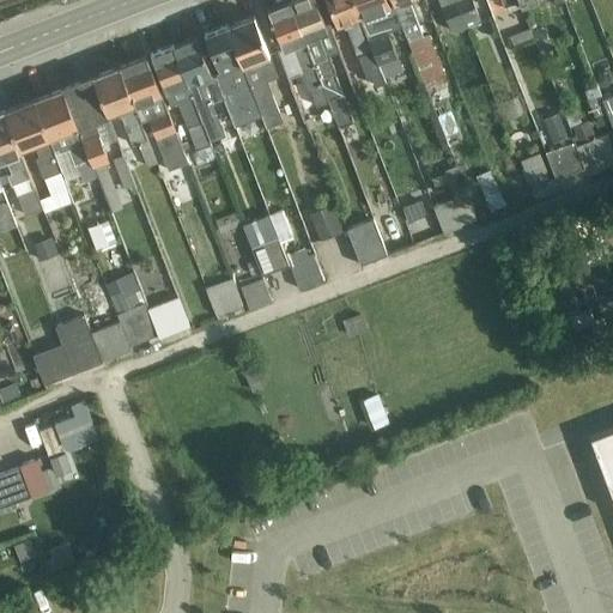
[(301,41),(323,31),(311,0),(290,0),(285,1),(301,41)]
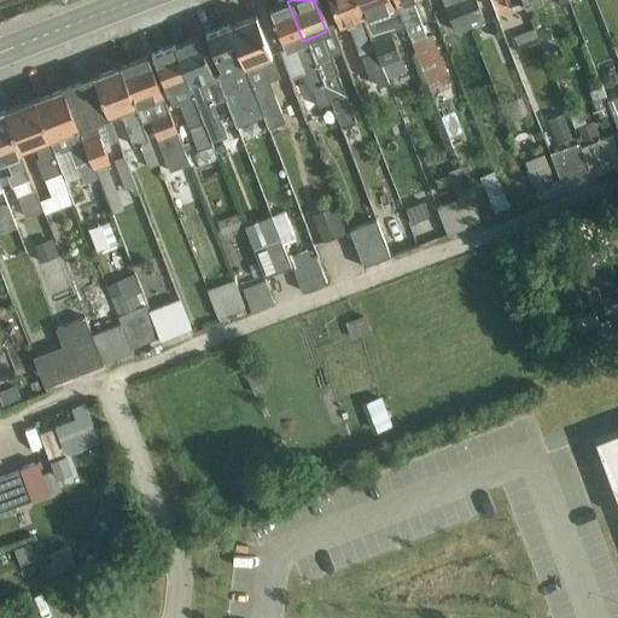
[(360,21),(351,0),(325,0),(337,29),(360,21)]
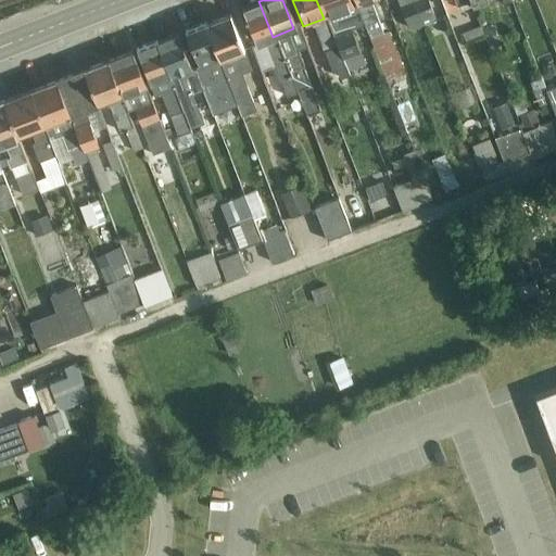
[(316,0),(324,19),(352,8),(348,0),(316,0)]
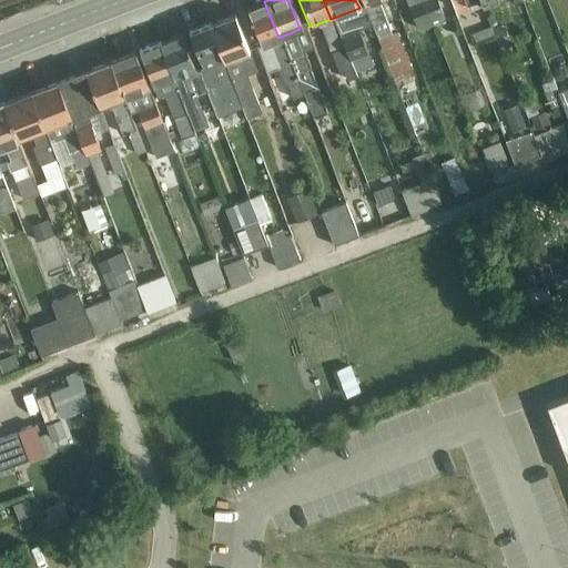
[(279,38),(264,1),(246,9),(260,44),(279,38)]
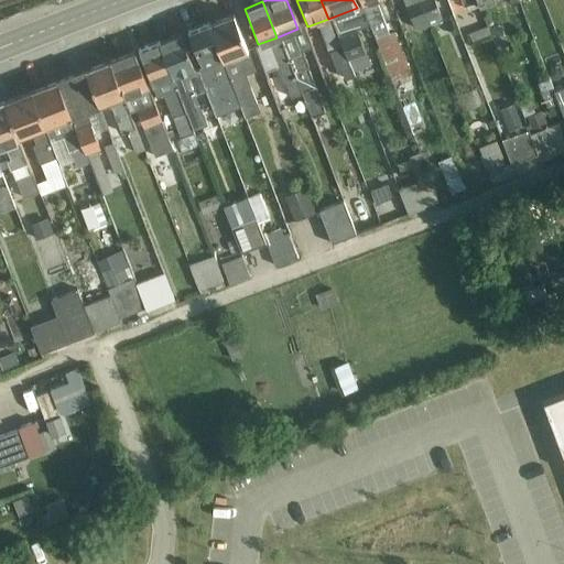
[(219,61),(246,51),(232,13),(205,23),(219,61)]
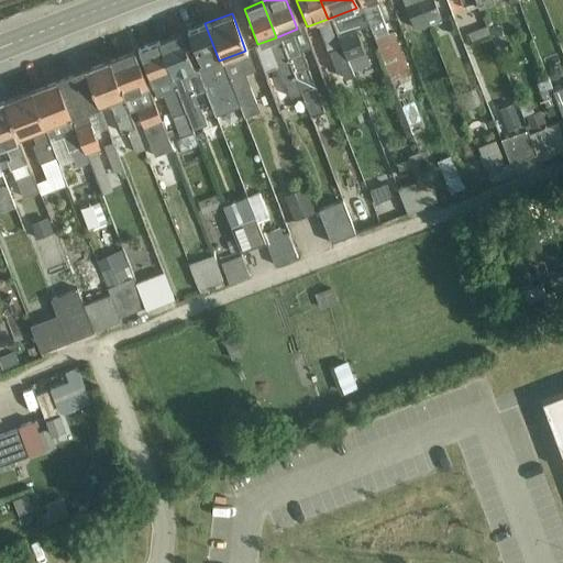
[(219,61),(205,23),(184,31),(198,68),(219,61)]
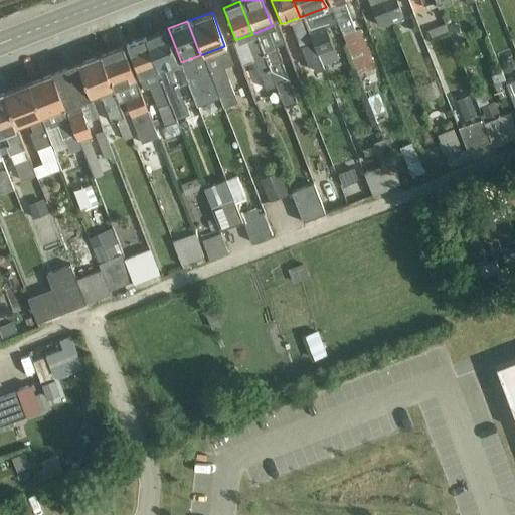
[(351,71),(372,66),(362,23),(341,27),(351,71)]
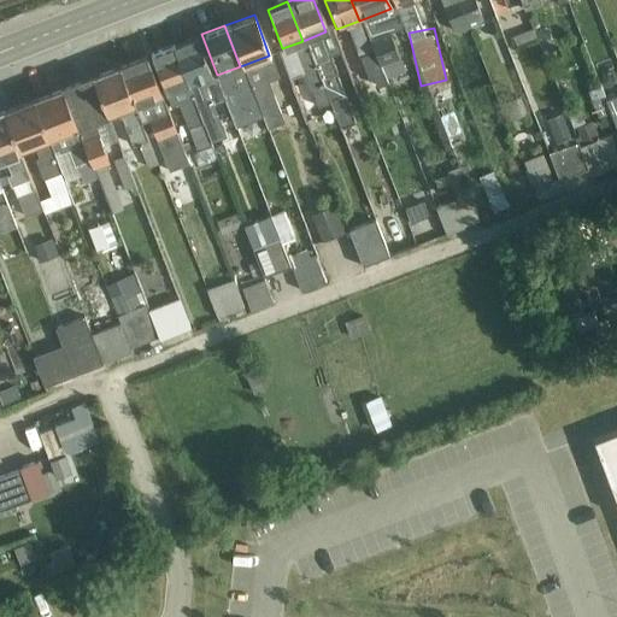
[(404,71),(397,39),(368,46),(364,29),(354,31),(365,80),(404,71)]
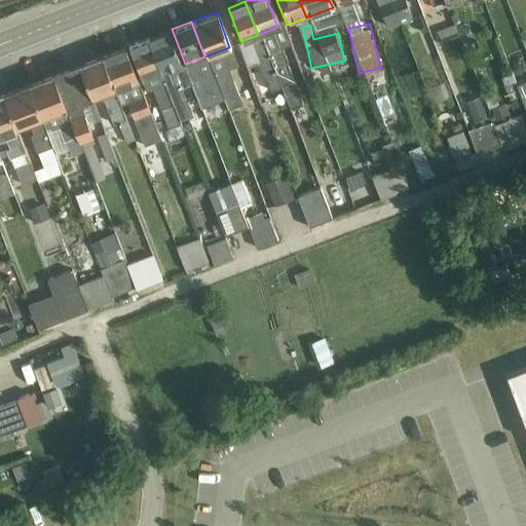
[(159,73),(179,66),(164,31),(145,39),(159,73)]
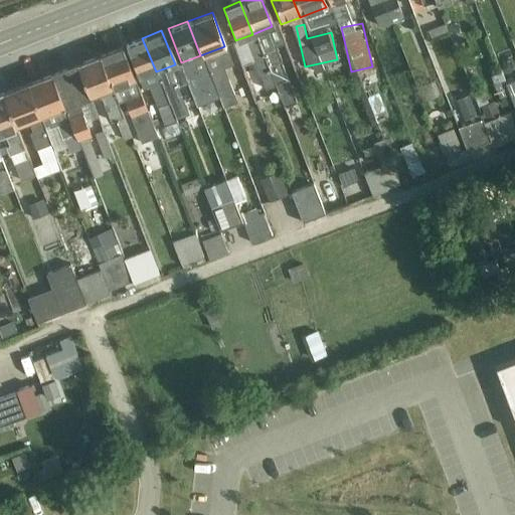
[(156,71),(142,38),(123,46),(136,79),(156,71)]
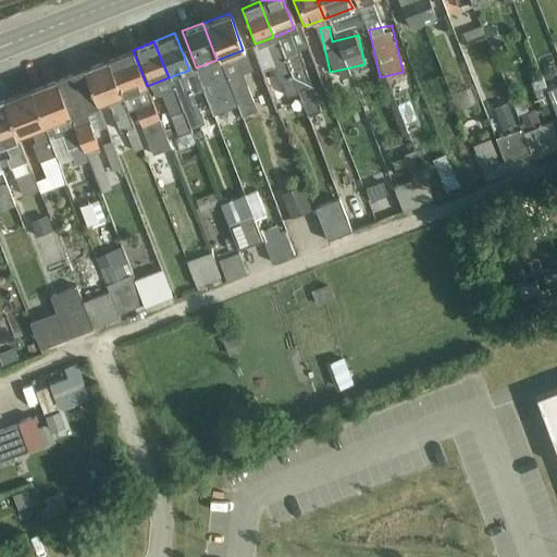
[(119,97),(144,87),(128,50),(104,60),(119,97)]
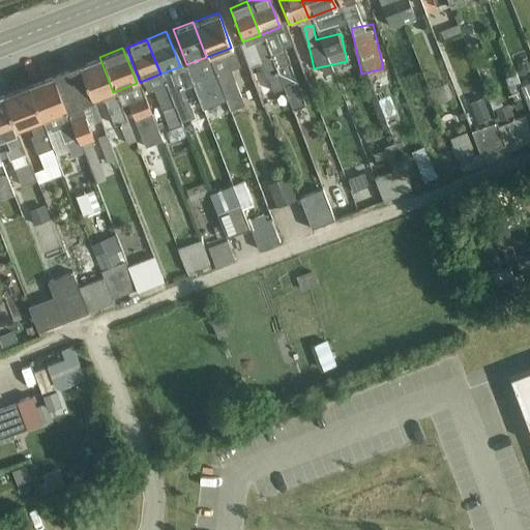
[(113,92),(99,57),(77,66),(91,101),(113,92)]
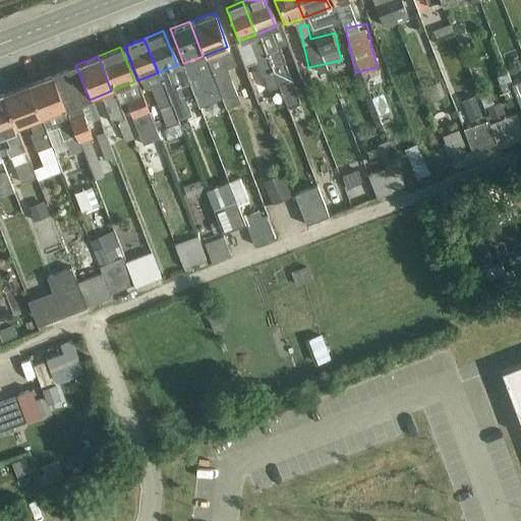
[(63,110),(90,100),(75,65),(49,75),(63,110)]
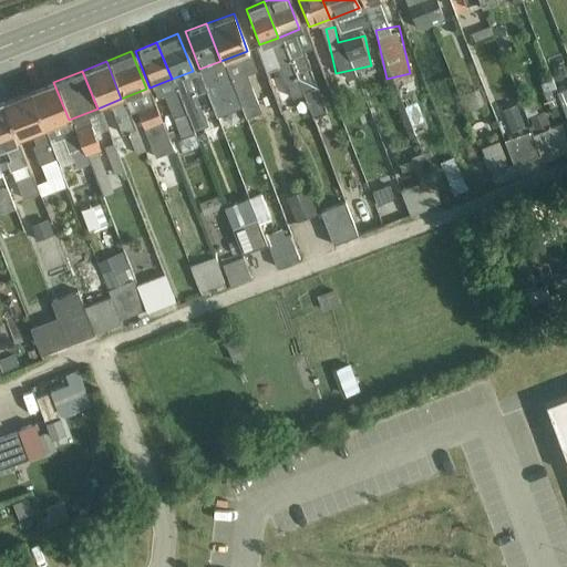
[(69,120),(53,82),(0,103),(0,105),(14,142),(69,120)]
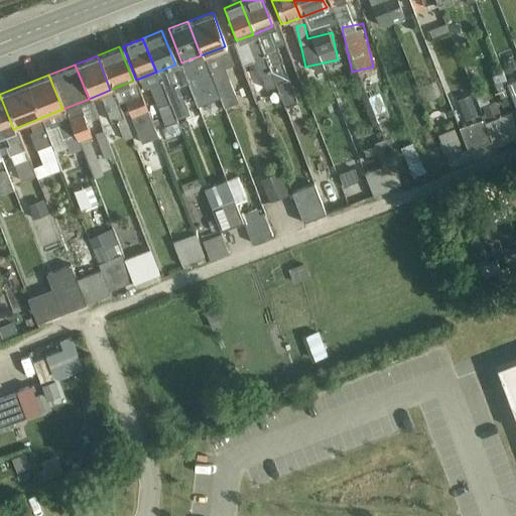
[(514,105),(515,104),(515,75),(505,80),(514,105)]
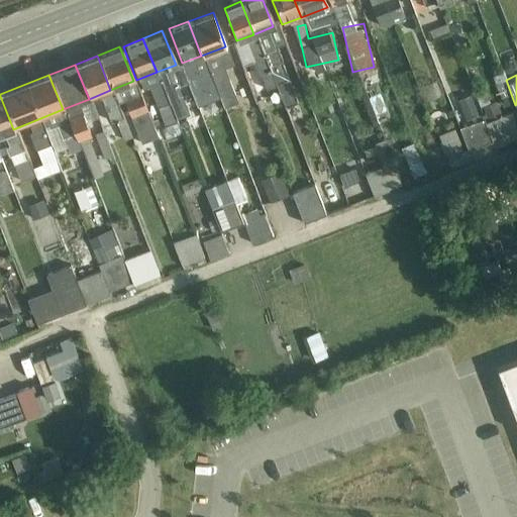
[(369,96),(376,114),(385,110),(377,92),(369,96)]
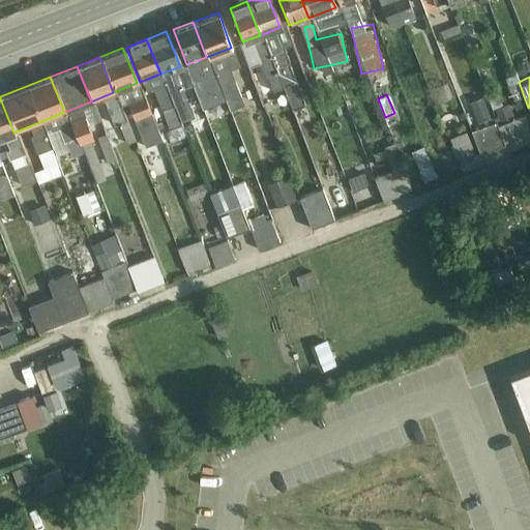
[(480,159),(529,151),(529,138),(526,115),(503,118),(501,104),(488,106),(486,94),(470,97),(480,159)]
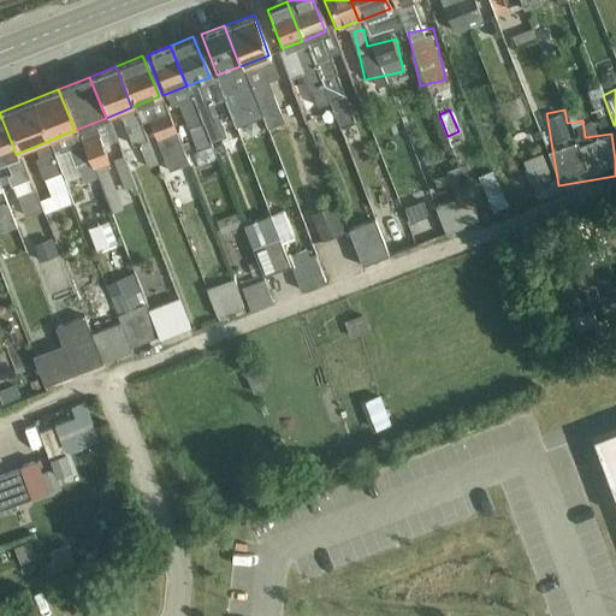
[(0,159),(16,154),(0,114),(0,159)]
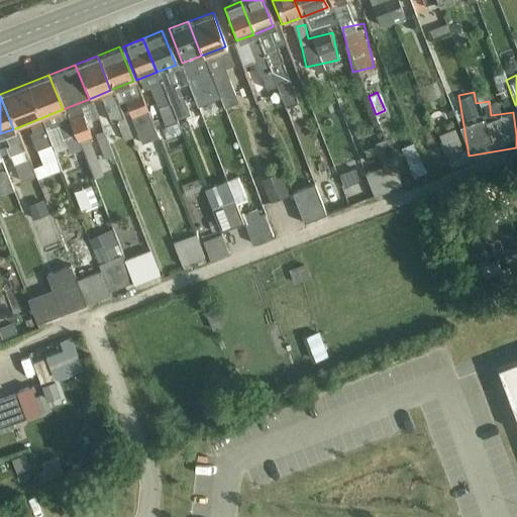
[(146,97),(125,103),(144,175),(166,170),(146,97)]
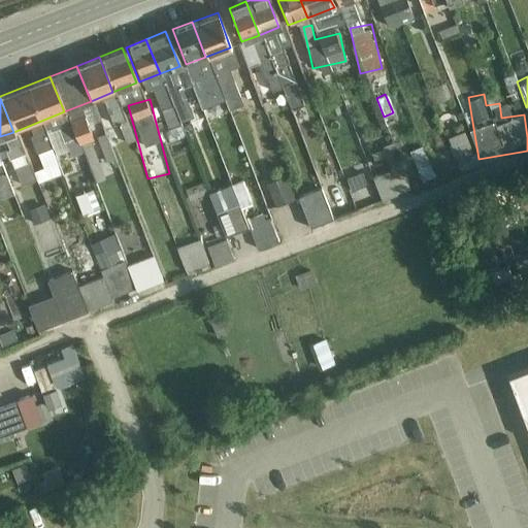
[(204,114),(188,120),(191,131),(207,126),(204,114)]
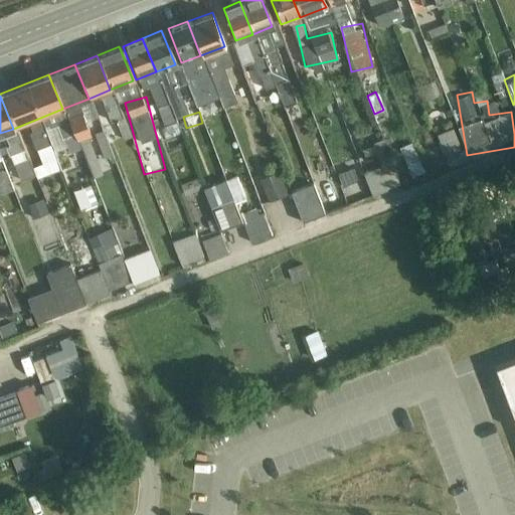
[(102,131),(78,140),(94,177),(117,168),(102,131)]
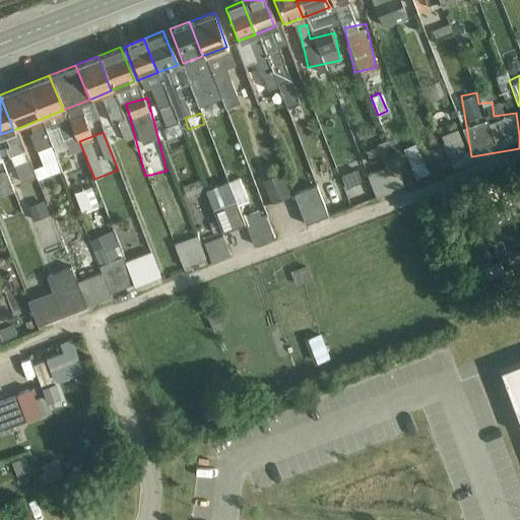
[(402,146),(414,178),(429,172),(415,141),(402,146)]
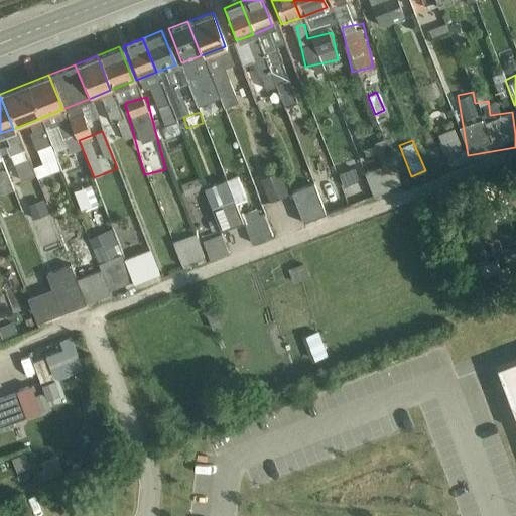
[(9,147),(11,154),(5,156),(13,182),(34,175),(23,142),(9,147)]
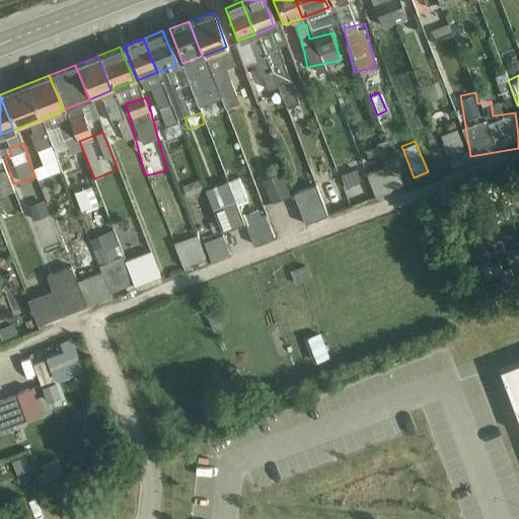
[(35,148),(42,162),(32,165),(38,178),(61,169),(50,143),(35,148)]
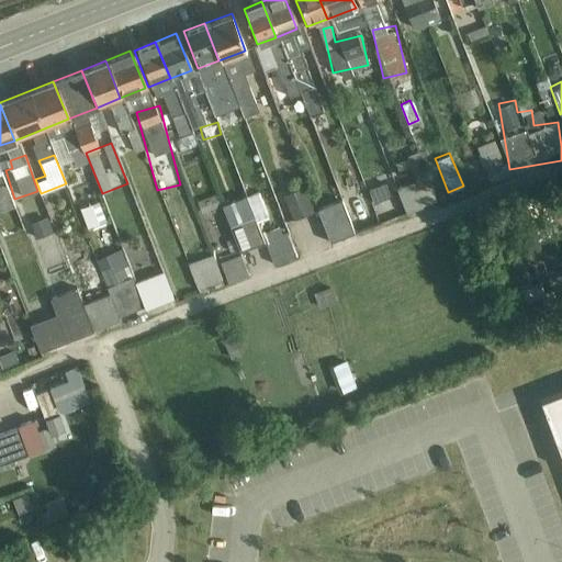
[(396,184),(404,211),(423,205),(415,179),(396,184)]
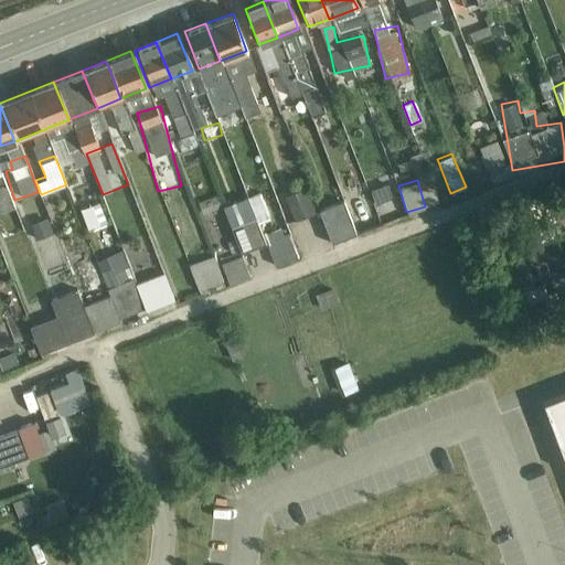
[(4,184),(0,185),(0,208),(10,205),(4,184)]
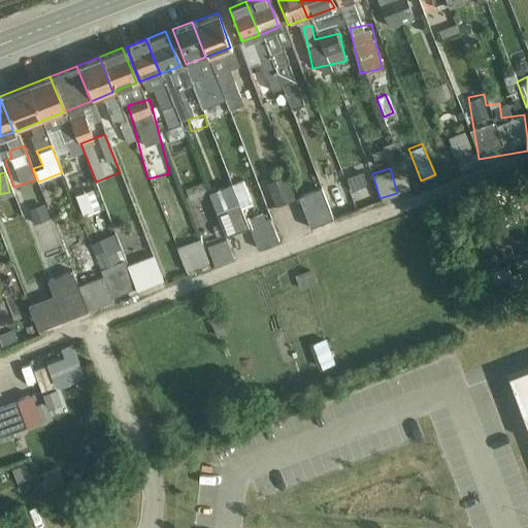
[(285,174),(265,180),(273,204),(293,197),(285,174)]
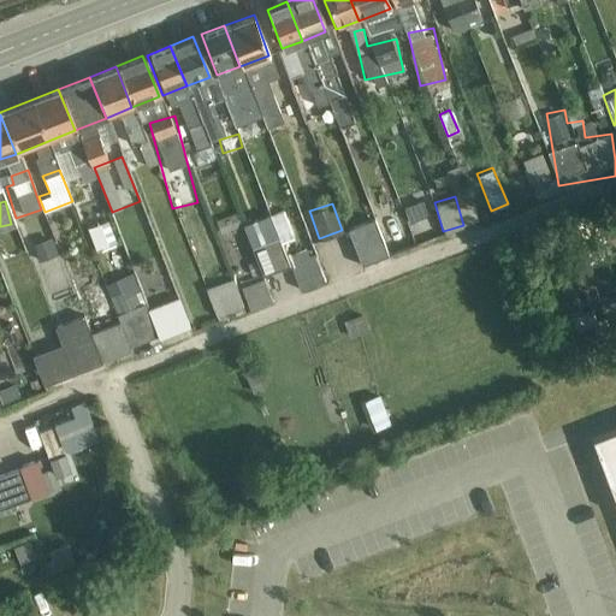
[(285,207),(242,223),(260,273),(303,258),(285,207)]
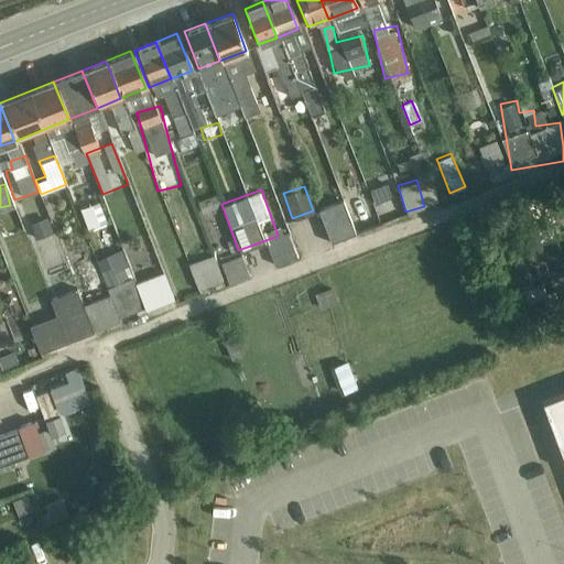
[(340,199),(317,209),(332,243),(355,234),(340,199)]
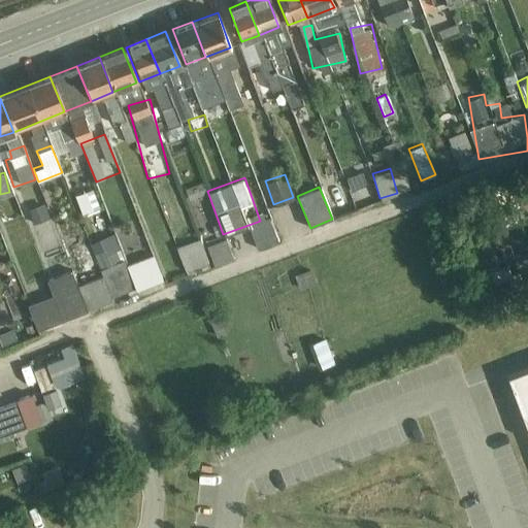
[(83,218),(100,210),(92,189),(74,196),(83,218)]
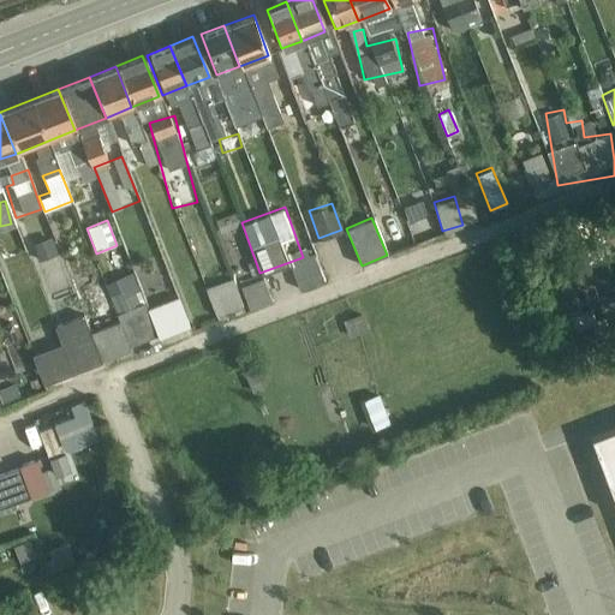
[(52,238),(33,245),(39,260),(57,254),(52,238)]
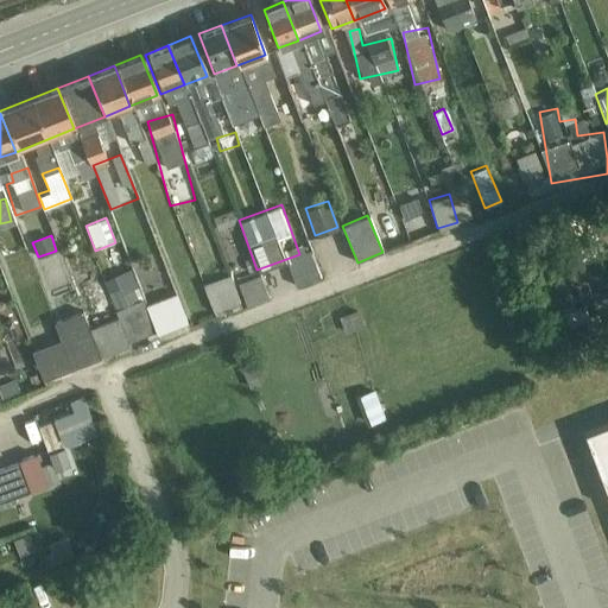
[(308,252),(286,260),(296,287),(318,280),(308,252)]
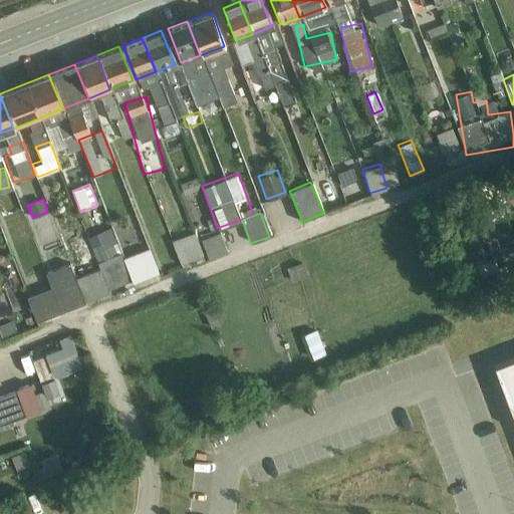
[(227,252),(249,244),(241,222),(219,230),(227,252)]
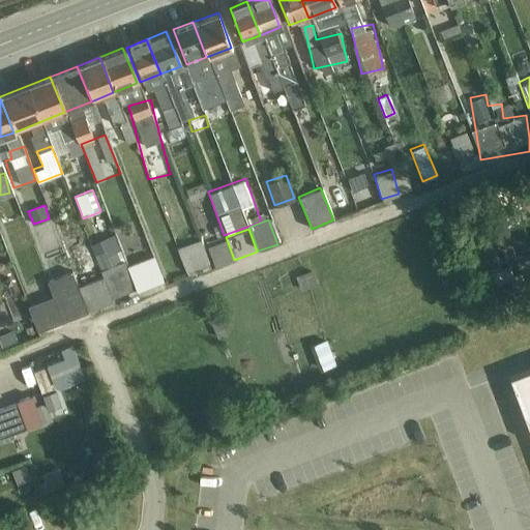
[(177,248),(187,274),(210,265),(200,239),(177,248)]
